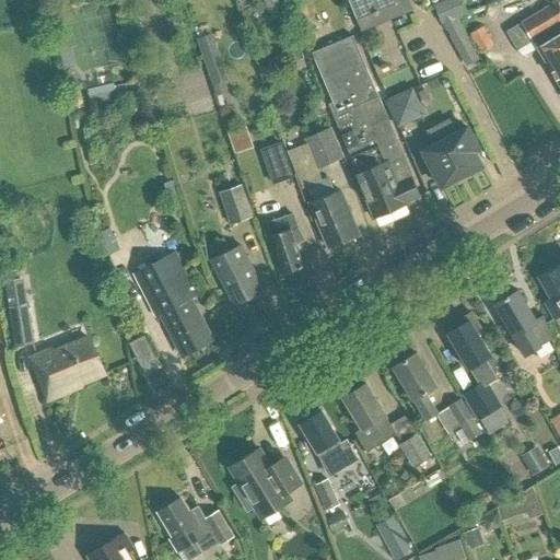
[(279,0),(266,0),(271,21),(284,18),(279,0)]
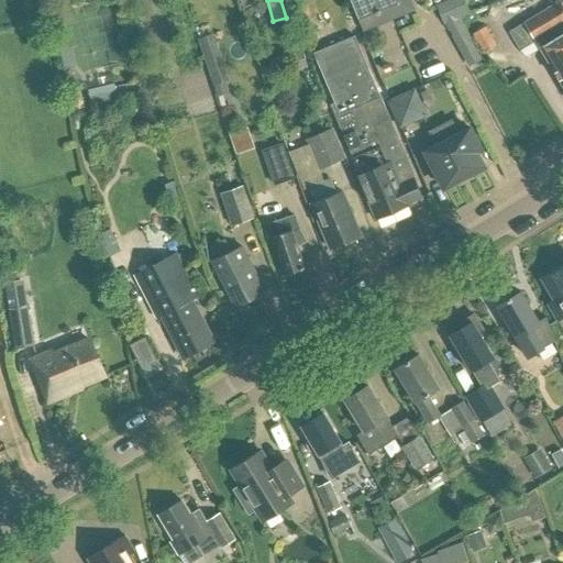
[(351,0),(366,33),(417,10),(412,0),(351,0)]
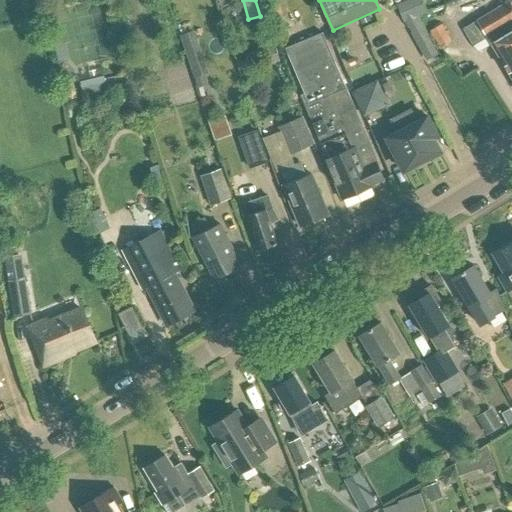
[(420,0),(408,0),(397,5),(403,21),(407,29),(409,28),(411,33),(410,33),(422,56),(435,49),(430,39),(431,38),(419,15),(426,13),(420,0)]
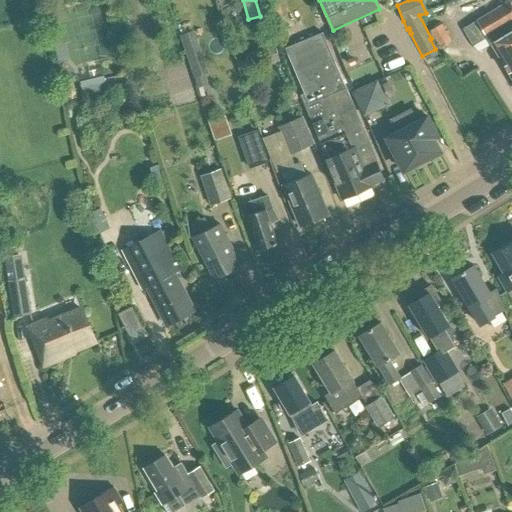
[(474,48),(486,40),(511,25),(511,6),(509,2),(463,29),(474,48)]
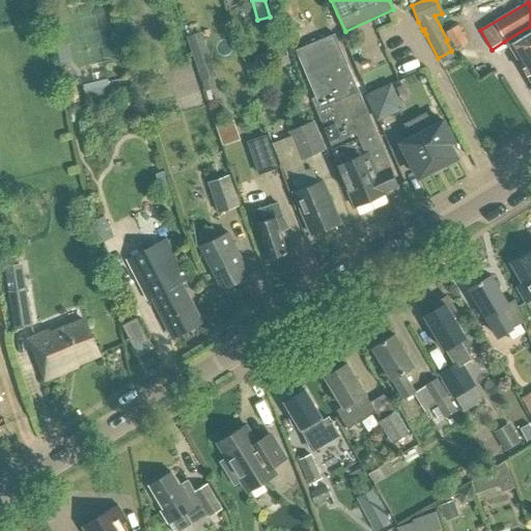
[(280,7),(285,21),(297,18),(290,3),(280,7)]
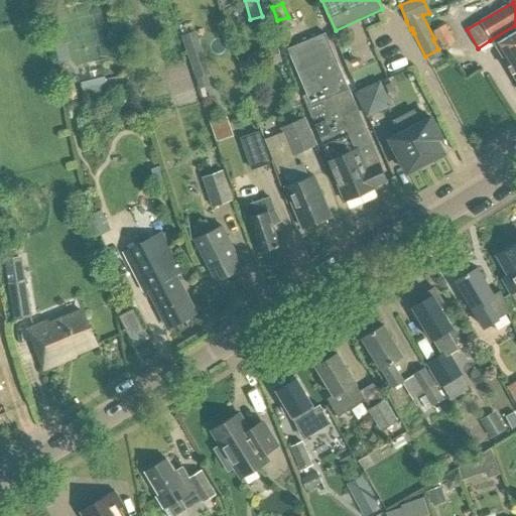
[(433,29),(442,47),(454,41),(444,23),(433,29)]
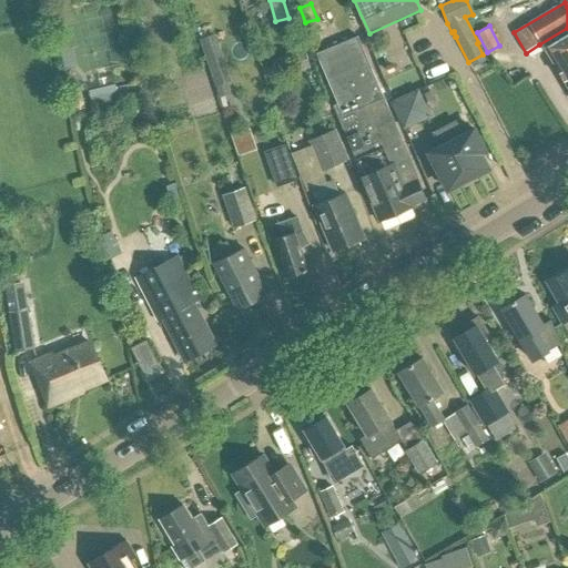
[(170,125),(199,120),(203,142),(231,135),(219,81),(229,79),(220,37),(199,41),(201,52),(180,57),(186,90),(163,94),(170,125)]
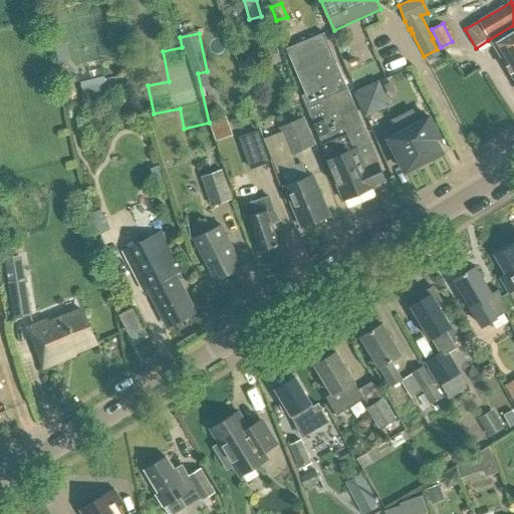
[(323,33),(287,48),(306,93),(301,96),(328,160),(325,161),(342,201),(387,182),(323,33)]
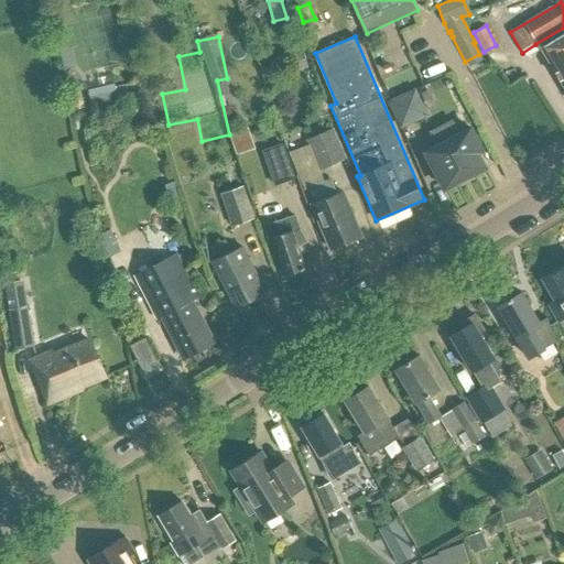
[(563,38),(540,52),(563,93),(563,38)]
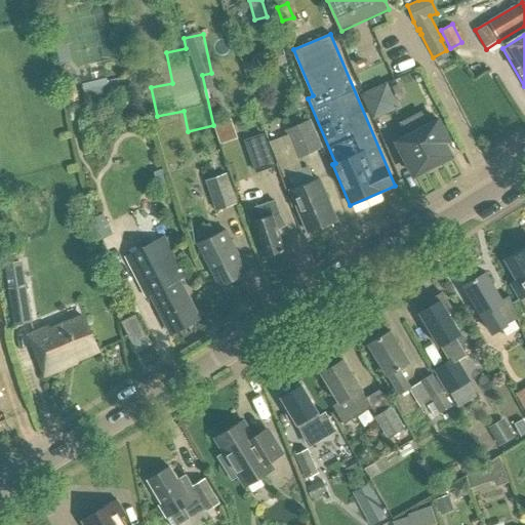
[(282,46),(274,49),(279,65),(289,61),(286,53),(284,53),(282,46)]
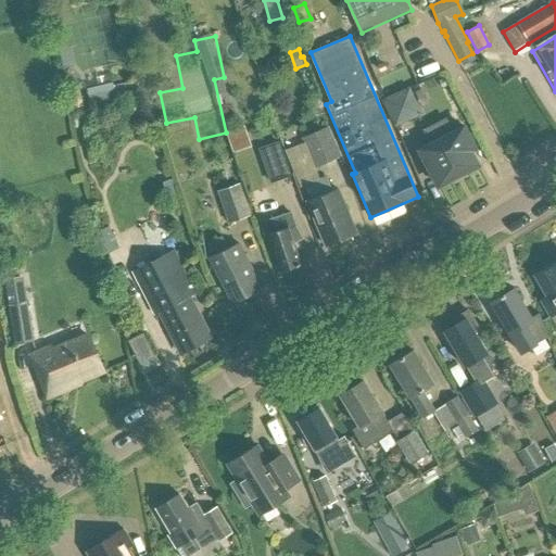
[(137,80),(115,85),(118,101),(140,97),(137,80)]
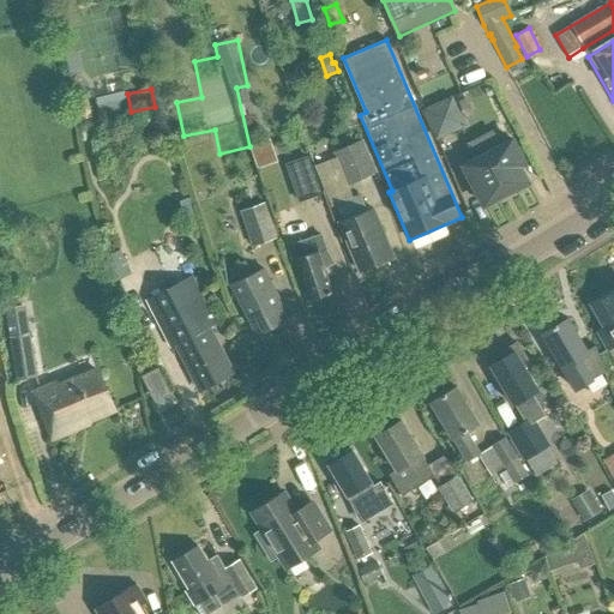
[(125,91),(96,98),(102,121),(131,114),(125,91)]
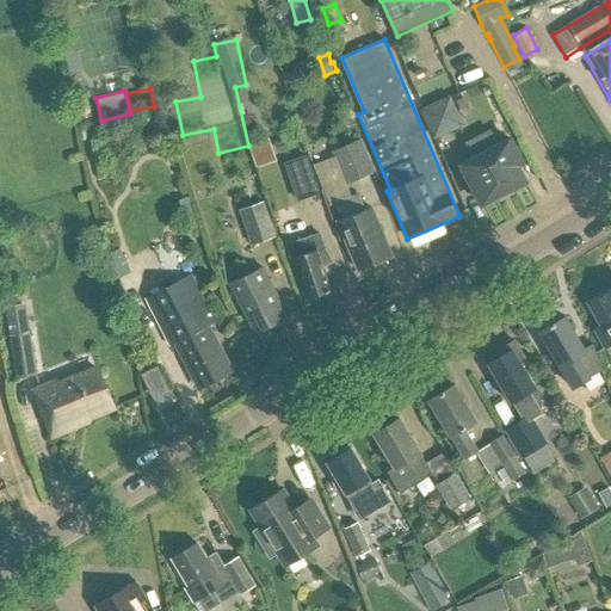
[(92,116),(87,98),(72,102),(76,119),(92,116)]
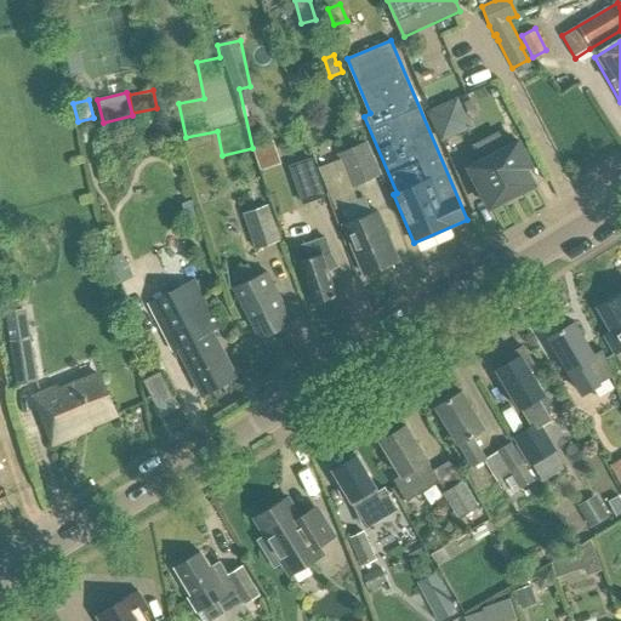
[(457,102),(432,113),(443,138),(468,127),(457,102)]
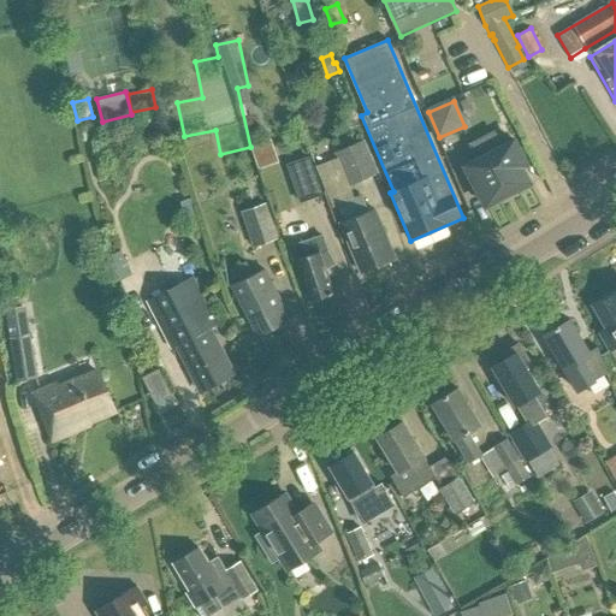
[(467,144),(477,161),(467,167),(486,206),(531,183),(522,166),(527,164),(525,159),(526,155),(522,148),(519,147),(515,141),(504,147),(496,130),(467,144)]
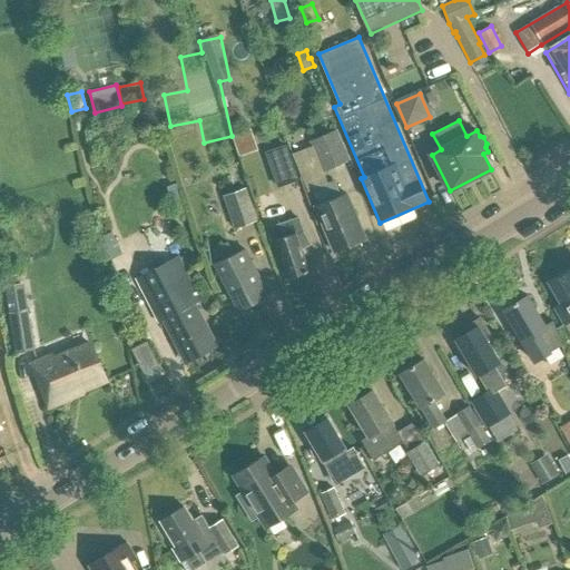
[(308,141),(311,146),(292,154),(306,193),(316,189),(323,206),(318,207),(335,252),(366,239),(349,195),(344,197),(337,180),(330,184),(324,172),(350,160),(337,130),(308,141)]
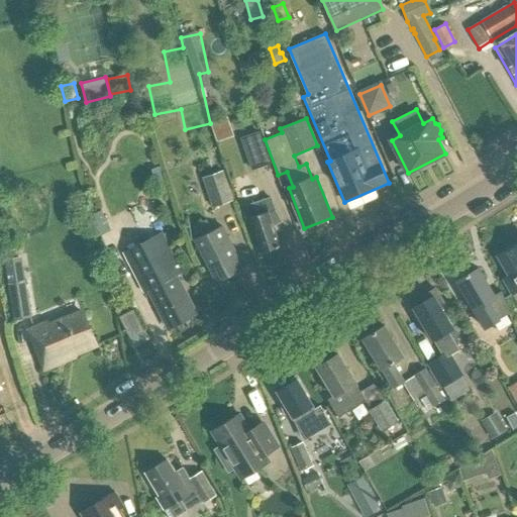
[(260,131),(240,138),(252,171),(257,170),(272,165),(267,151),(261,133),(260,131)]
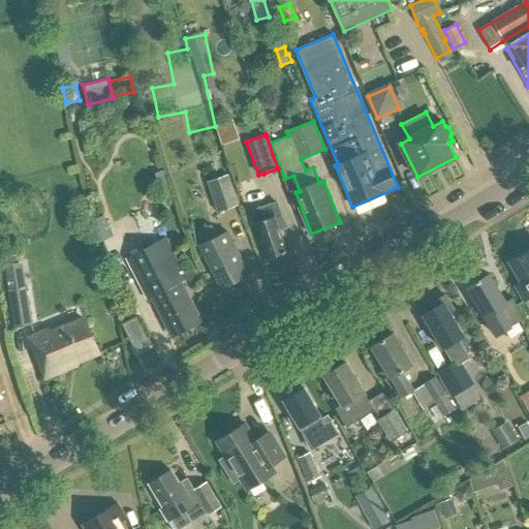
[(165,170),(156,174),(161,189),(170,186),(165,170)]
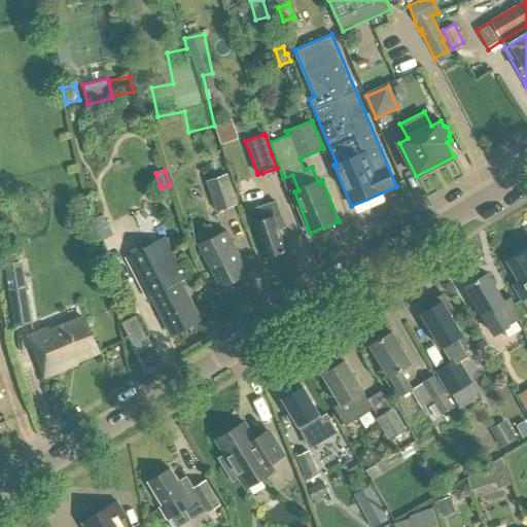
[(238,204),(227,173),(206,180),(216,211),(238,204)]
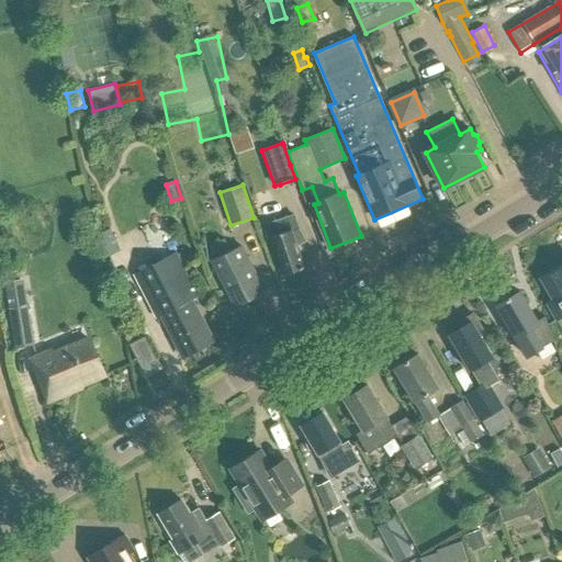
[(412,206),(380,217),(383,229),(416,218),(412,206)]
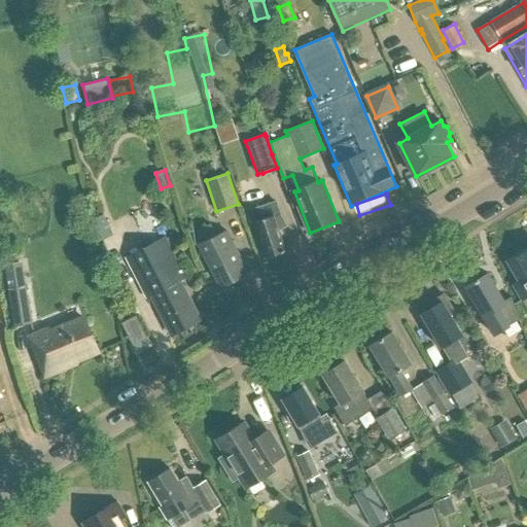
[(282,217),(278,203),(255,210),(272,260),(283,257),(282,253),(286,251),(280,231),(287,229),(282,217)]
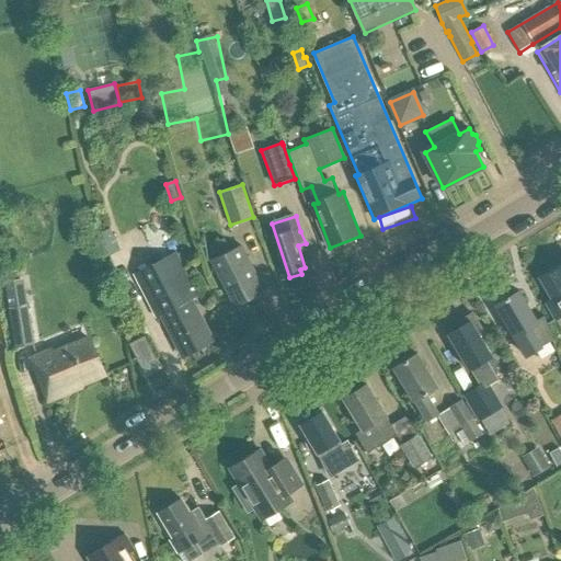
[(173,244),(174,224),(152,222),(151,243),(173,244)]
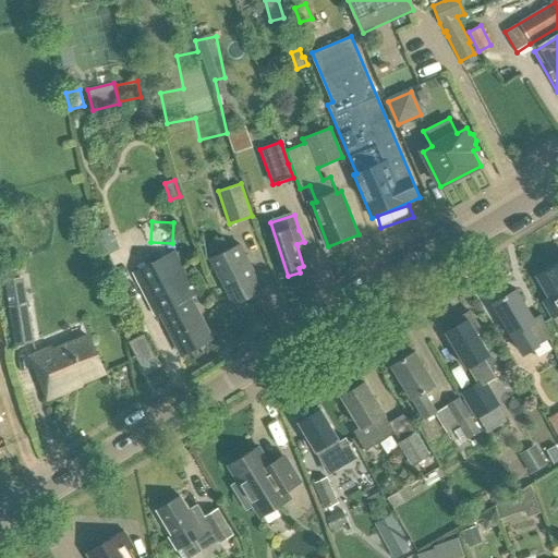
[(109,227),(97,233),(102,245),(108,255),(121,249),(116,239),(109,227)]
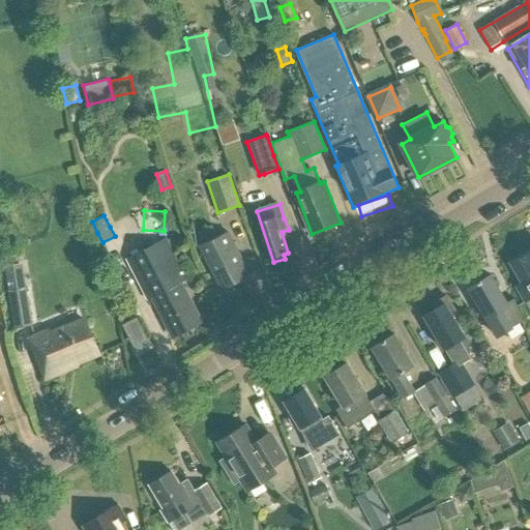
[(198,232),(205,246),(204,247),(225,287),(248,274),(239,257),(242,255),(235,242),(229,245),(225,236),(219,239),(212,225),(198,232)]
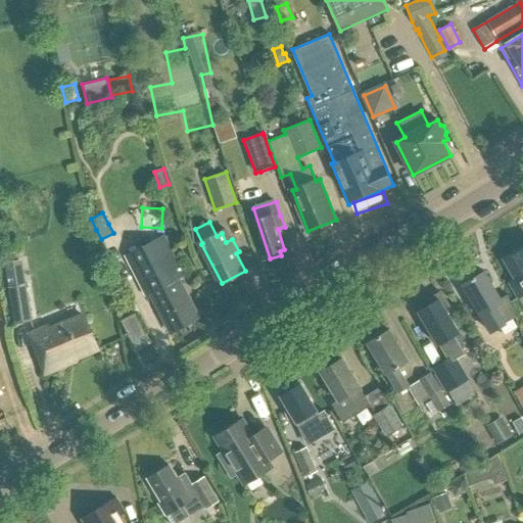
[(184,275),(162,235),(124,255),(142,290),(151,293),(163,316),(165,314),(175,331),(195,320),(186,303),(190,301),(177,278),(184,275)]
